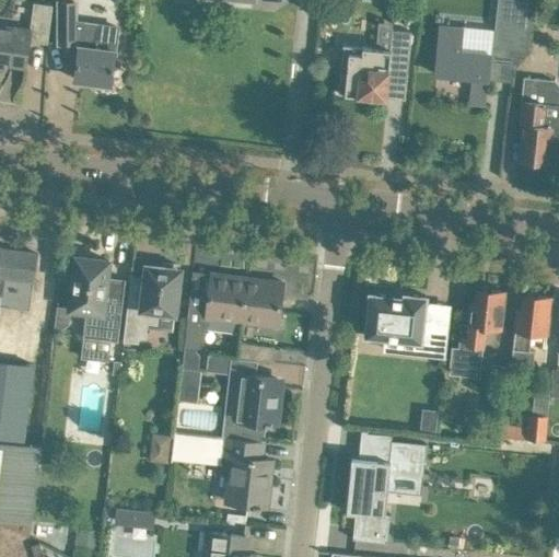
[(499,0),(495,48),(527,51),(532,0),(499,0)]
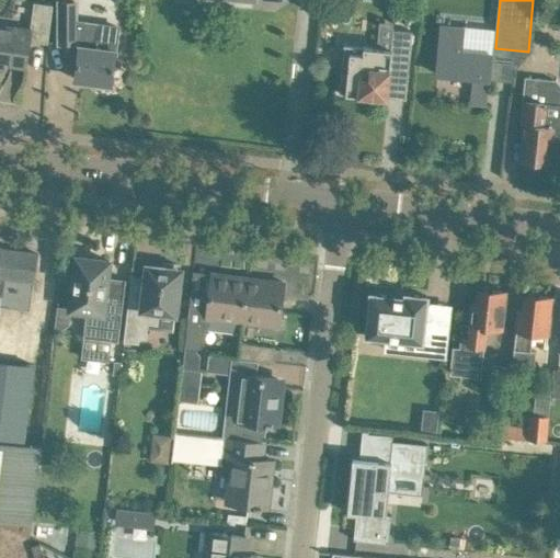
[(58,4),(58,46),(75,46),(75,43),(79,43),(77,60),(75,81),(111,87),(114,65),(115,53),(118,27),(75,22),(75,4),(58,4)]
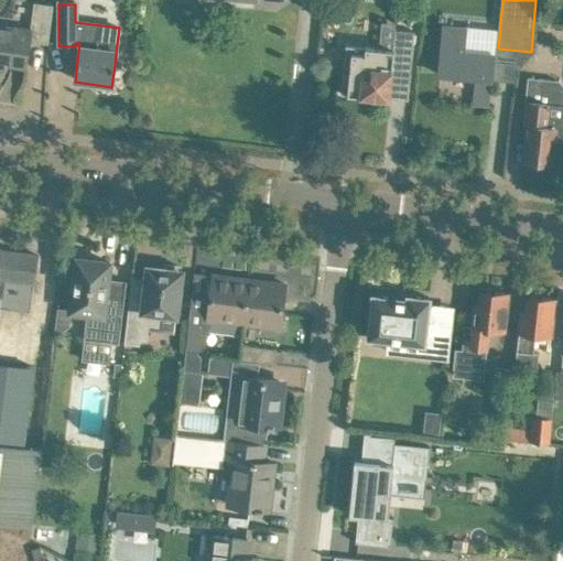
[(47,46),(52,8),(33,6),(30,31),(0,27),(0,68),(2,69),(3,63),(11,63),(10,65),(25,67),(29,44),(47,46)]
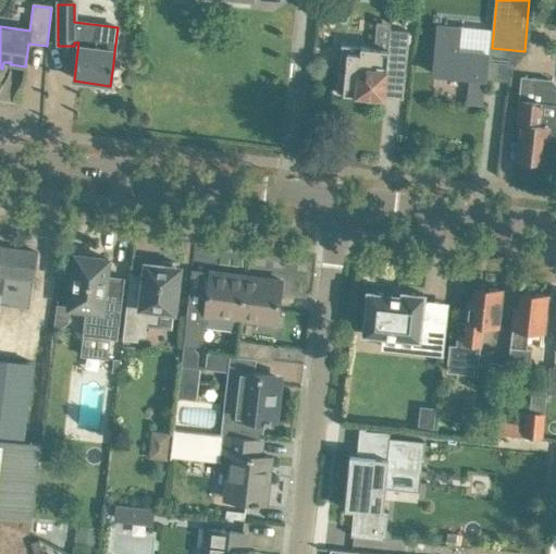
[(483,85),(486,54),(490,29),(460,26),(460,34),(437,32),(435,54),(433,76),(469,79),(466,106),(482,107),(483,85)]
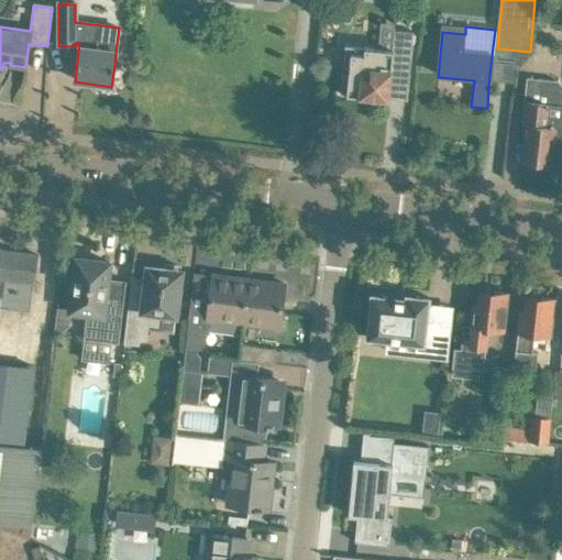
[(344,66),(342,66),(340,96),(388,101),(390,78),(409,80),(414,34),(394,32),(392,52),(363,50),(363,51),(344,66)]
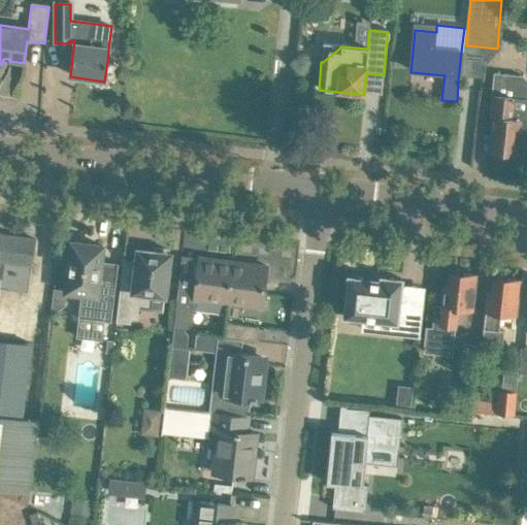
[(526,84),(523,78),(494,75),(493,75),(492,98),(490,119),(494,119),(490,154),(516,156),(518,139),(523,140),(524,133),(526,133),(526,84)]
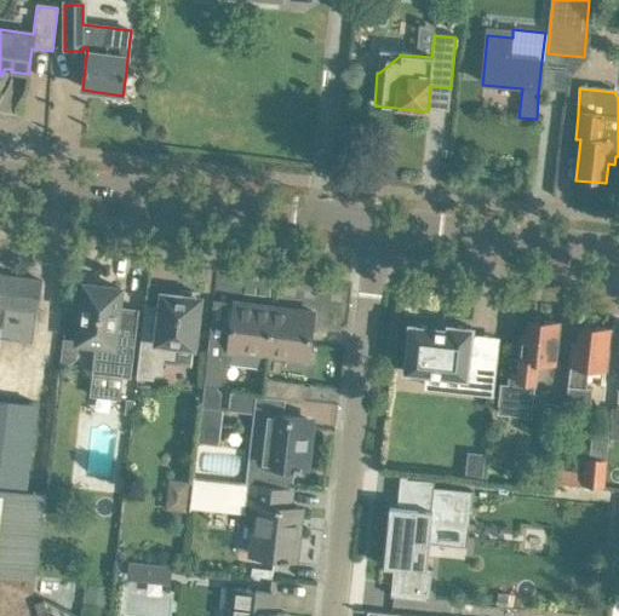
[(0,326),(1,327),(0,334),(0,341),(32,345),(35,315),(38,315),(41,285),(1,280),(1,276),(0,275),(0,326)]
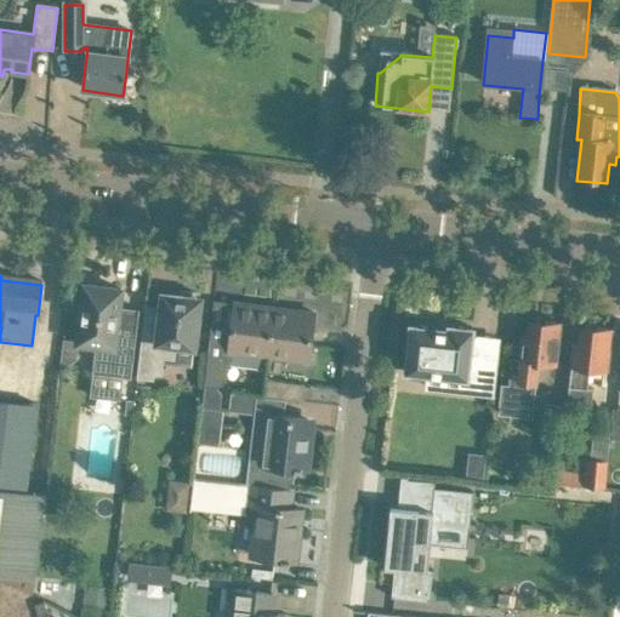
[(62,342),(58,372),(75,363),(77,350),(94,352),(90,376),(130,381),(138,315),(118,313),(120,291),(84,286),(77,344),(62,342)]
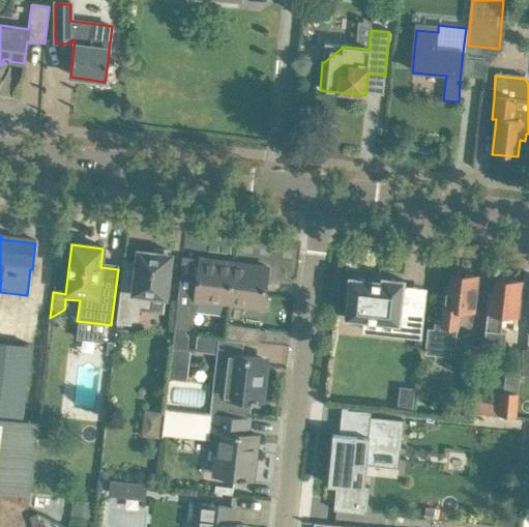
[(148,309),(149,296),(165,298),(170,257),(166,257),(166,252),(152,251),(152,255),(138,253),(134,288),(120,287),(116,324),(130,325),(130,321),(137,321),(139,308),(148,309)]
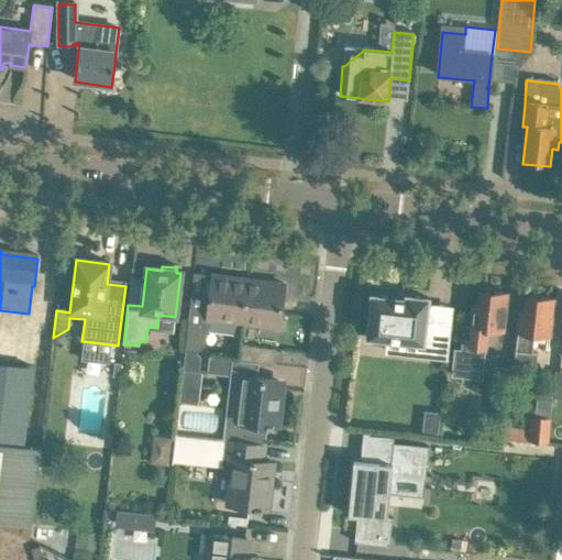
[(185,352),(183,373),(198,374),(200,360),(196,354),(205,346),(209,320),(243,325),(244,317),(248,282),(229,278),(228,283),(215,282),(216,277),(212,277),(210,295),(191,293),(188,315),(186,346),(185,352)]
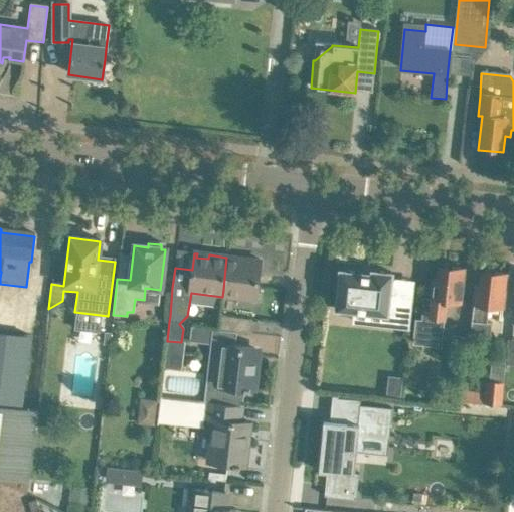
[(223,290),(222,297),(238,299),(254,301),(260,262),(226,258),(226,265),(223,290)]
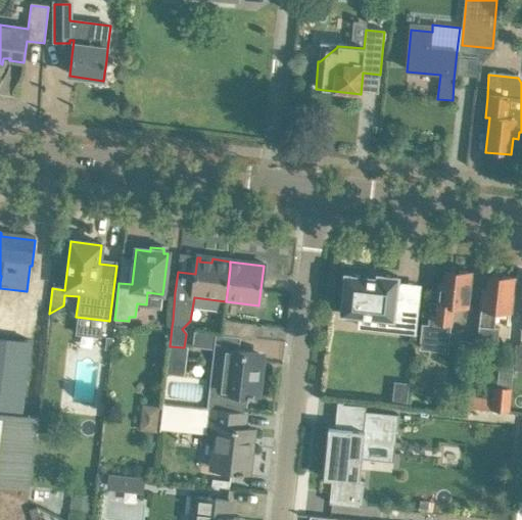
[(421,326),(420,338),(432,340),(448,341),(452,320),(453,308),(467,309),(467,310),(469,295),(471,275),(444,272),(443,285),(438,285),(436,304),(430,303),(428,326),(421,326)]
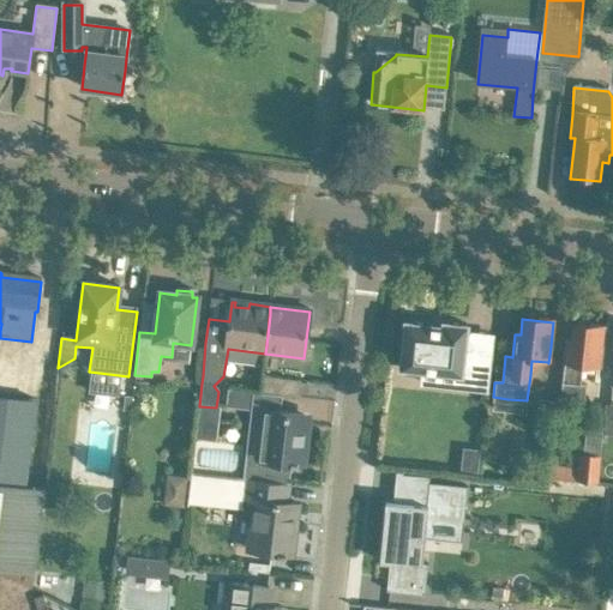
[(455,390),(488,393),(492,358),(463,356),(466,330),(467,330),(467,326),(463,326),(446,325),(446,324),(443,324),(443,327),(444,327),(443,328),(404,324),(404,326),(406,326),(401,367),(400,369),(403,369),(456,375),(455,390)]
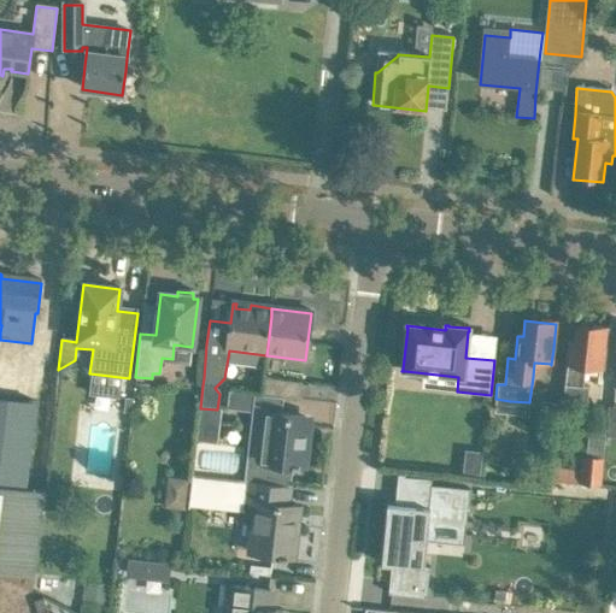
[(603,371),(604,354),(608,330),(576,326),(574,343),(569,342),(565,366),(561,405),(559,419),(584,423),(588,388),(582,388),(584,369),(588,369),(603,371)]
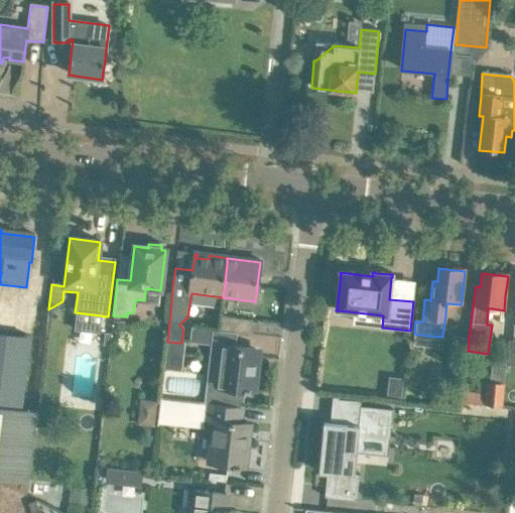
[(251,336),(253,321),(221,316),(219,332),(222,332),(251,336)]
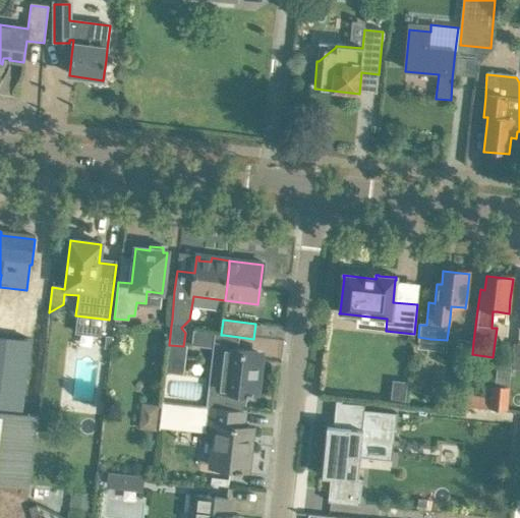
[(224,335),(221,335),(193,331),(191,346),(221,350),(224,335)]
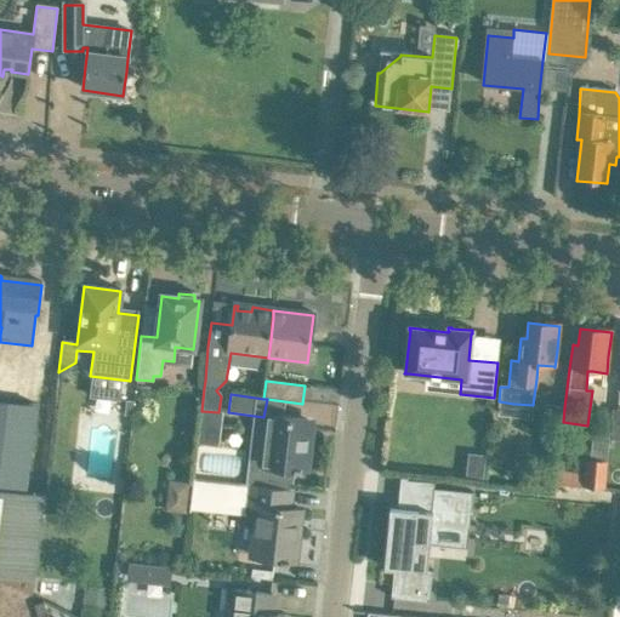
[(0,577),(35,582),(45,497),(27,495),(38,405),(0,400),(0,577)]
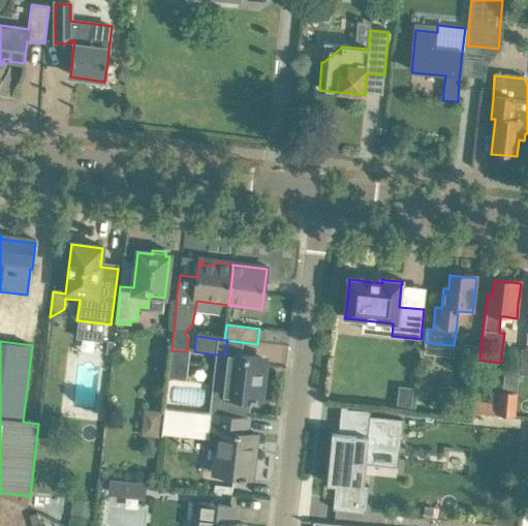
[(479,360),(480,347),(464,345),(461,372),(474,374),(476,360),(479,360)]
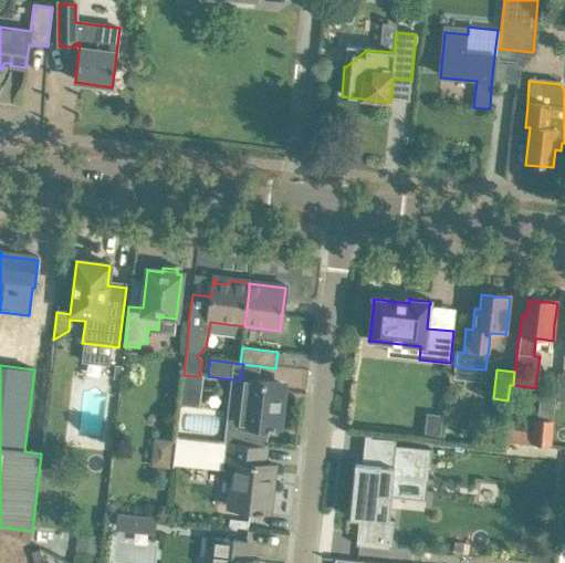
[(184,375),(181,387),(201,389),(202,377),(199,376),(184,375)]
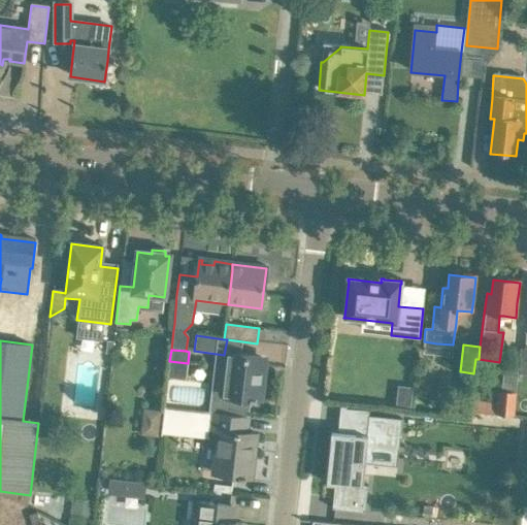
[(526,350),(520,350),(517,374),(526,375),(526,350)]
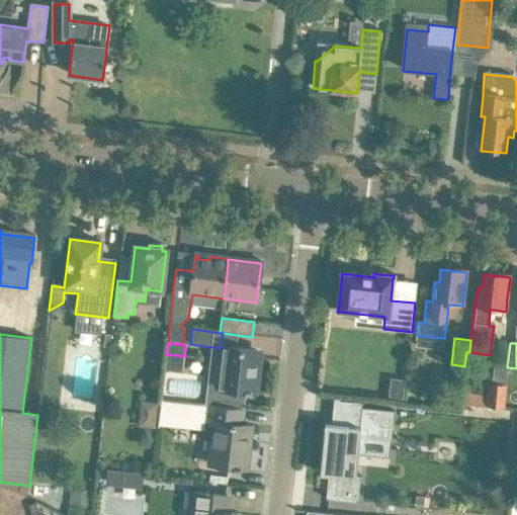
[(205,387),(203,405),(217,407),(244,410),(245,394),(251,395),(251,393),(255,393),(257,373),(253,373),(256,352),(236,350),(224,348),(219,388),(205,387)]
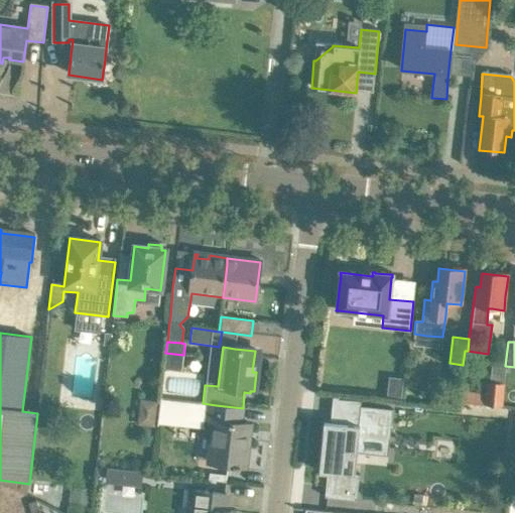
[(400,398),(402,381),(389,379),(387,396),(400,398)]
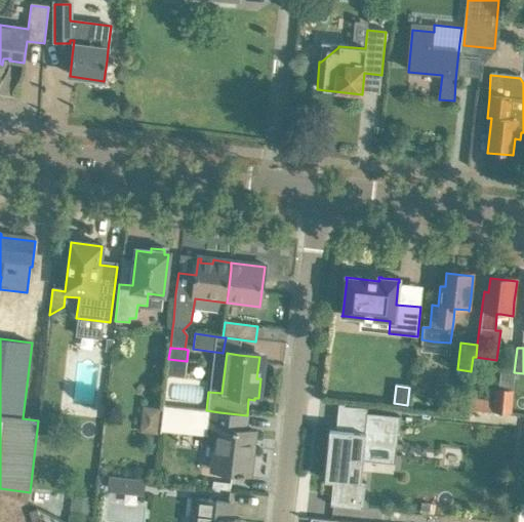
[(470,411),(511,415),(513,392),(494,391),(494,402),(471,399),(470,411)]
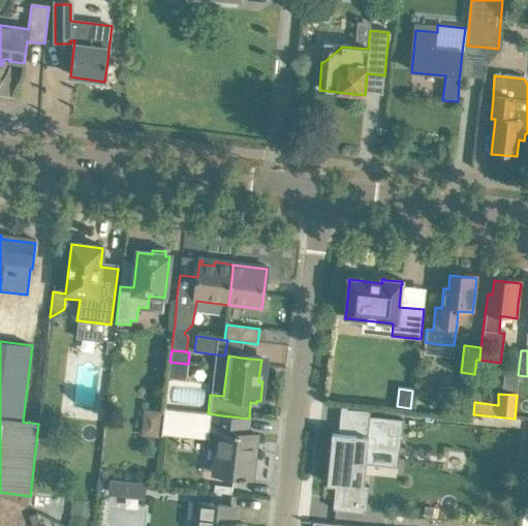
[(163,409),(160,435),(209,441),(209,437),(217,438),(213,475),(239,478),(239,480),(246,481),(246,478),(251,480),(254,459),(251,459),(254,438),(256,438),(256,436),(240,434),(242,419),(221,415),(163,409)]
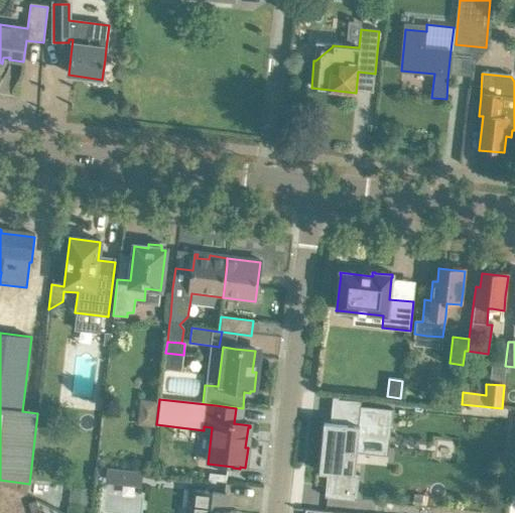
[(323,441),(318,474),(327,475),(325,498),(357,501),(359,476),(355,475),(356,454),(358,437),(389,440),(392,410),(361,408),(359,427),(331,424),(325,423),(323,441)]
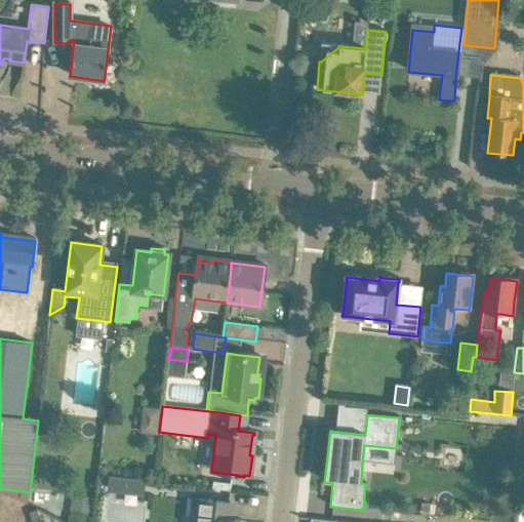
[(448,437),(447,493),(474,493),(475,438),(448,437)]
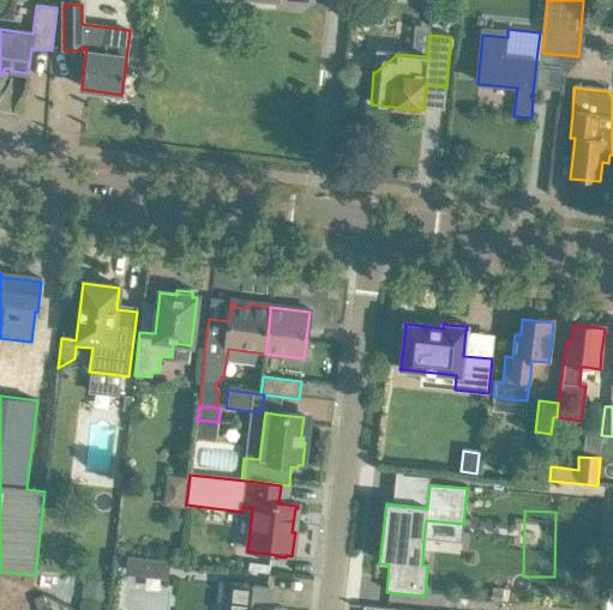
[(126,559),(125,574),(167,580),(169,563),(126,559)]
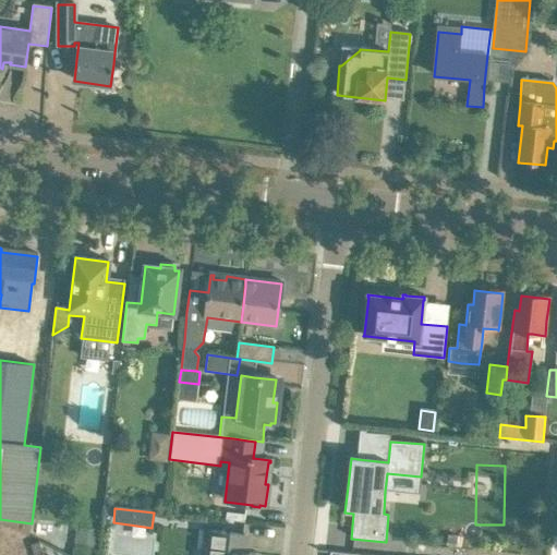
[(154,554),(157,528),(117,523),(113,554),(154,554)]
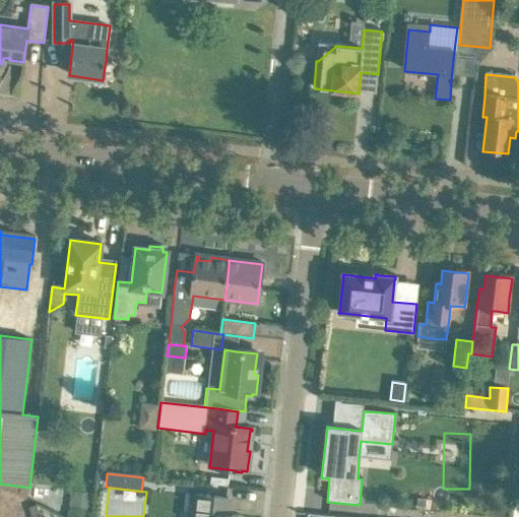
[(71,492),(69,511),(90,513),(92,495),(71,492)]
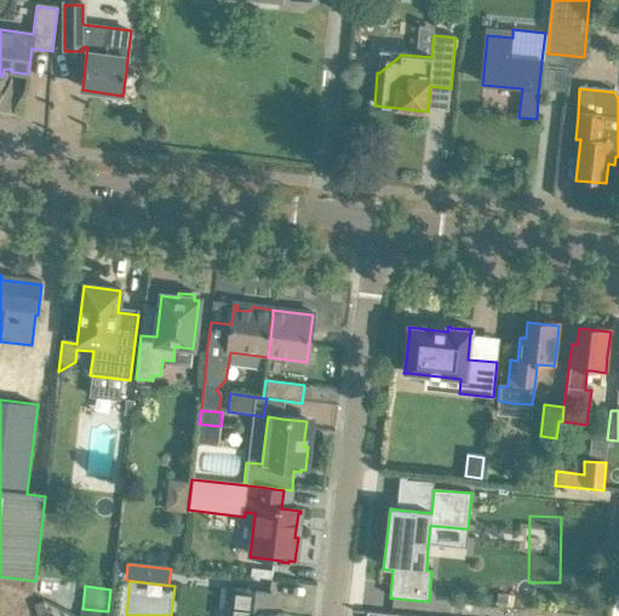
[(229,591),(225,615),(270,615),(271,596),(248,593),(229,591)]
